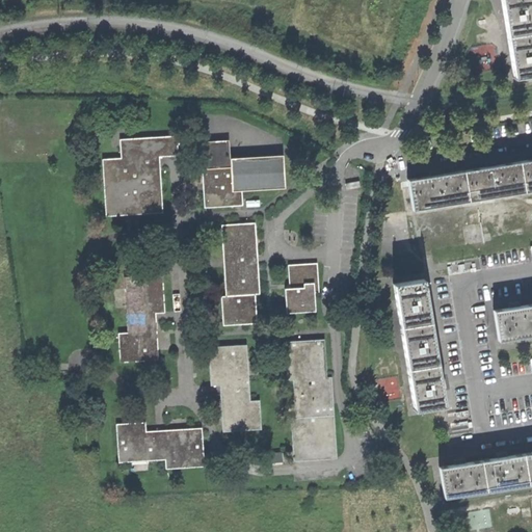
[(531,30),(531,4),(531,3),(531,0),(500,0),(506,34),(531,30)]
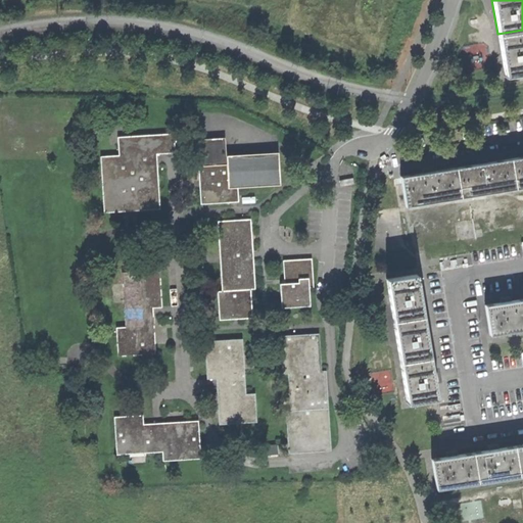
[(522,72),(522,30),(497,34),(505,76),(522,72)]
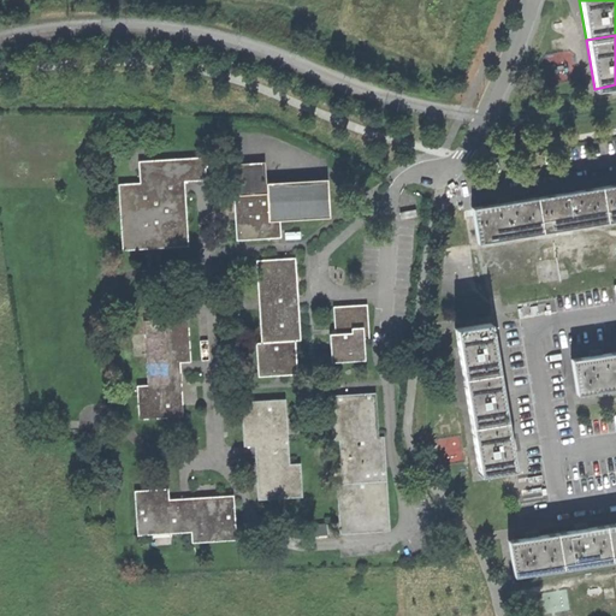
[(171,247),(188,246),(185,181),(207,179),(206,157),(140,161),(141,183),(118,184),(122,250),(149,248),(171,247)]
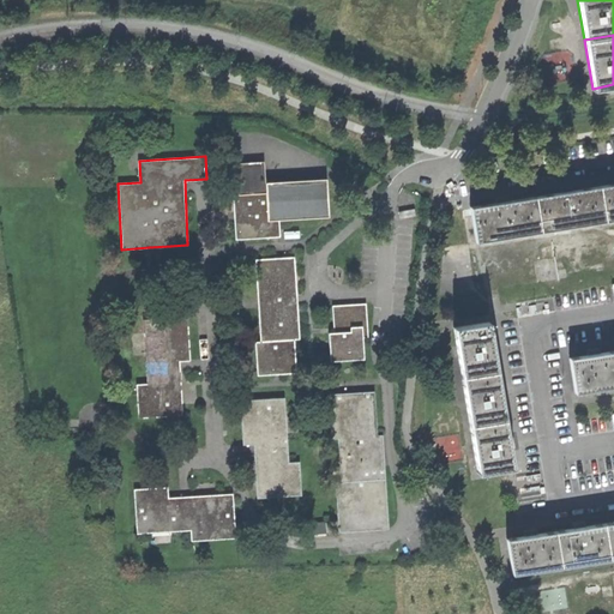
[(235,239),(281,236),(280,220),(329,217),(329,197),(327,178),(266,182),(264,161),(236,162),(238,194),(233,194),(235,239)]
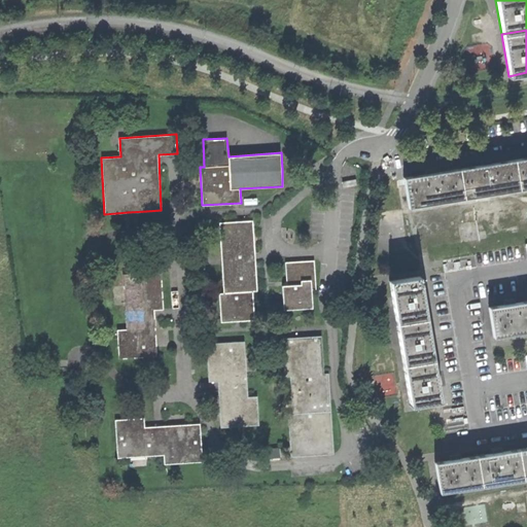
[(526,156),(514,159),(518,189),(526,187),(526,156)]
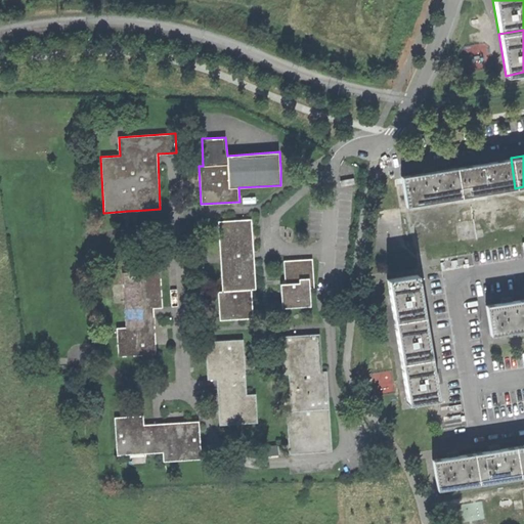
[(511,158),(488,162),(478,163),(455,167),(461,197),(515,188),(511,158)]
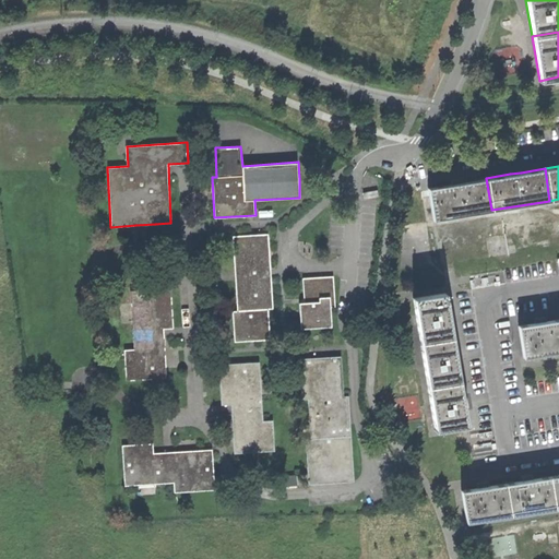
[(486,178),(462,182),(452,183),(428,188),(432,219),(491,210),(486,178)]
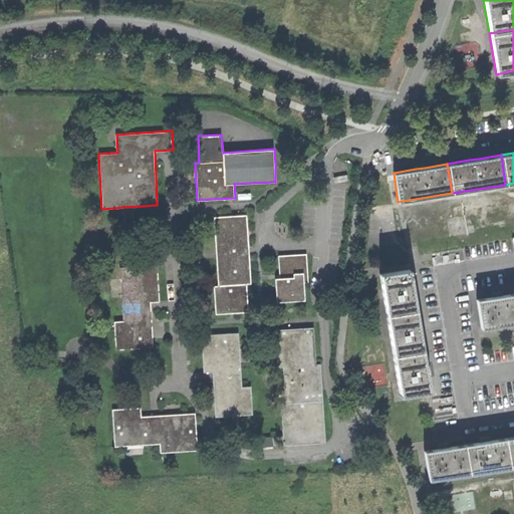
[(215,313),(249,311),(247,284),(251,283),(249,250),(247,215),(214,217),(219,286),(214,285),(215,313)]
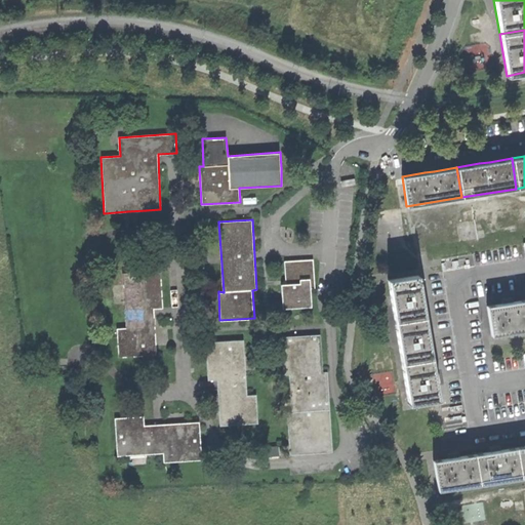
[(282,309),(312,307),(310,289),(315,288),(313,259),(283,261),(285,283),(285,285),(280,285),(282,309)]
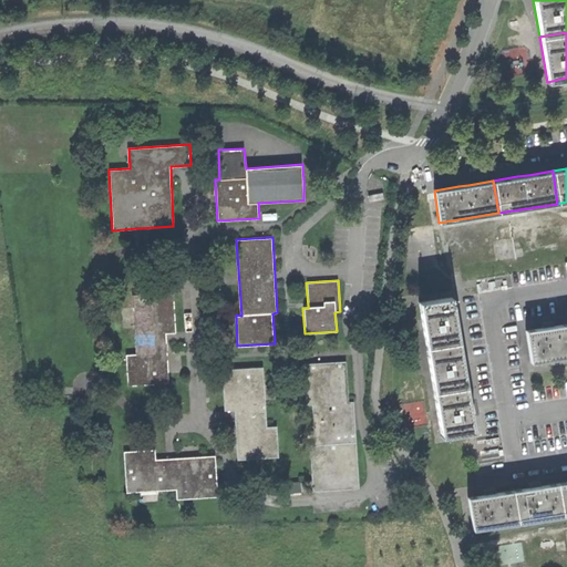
[(127,385),(168,383),(167,353),(166,333),(176,332),(174,292),(132,295),(135,354),(126,354),(127,385)]
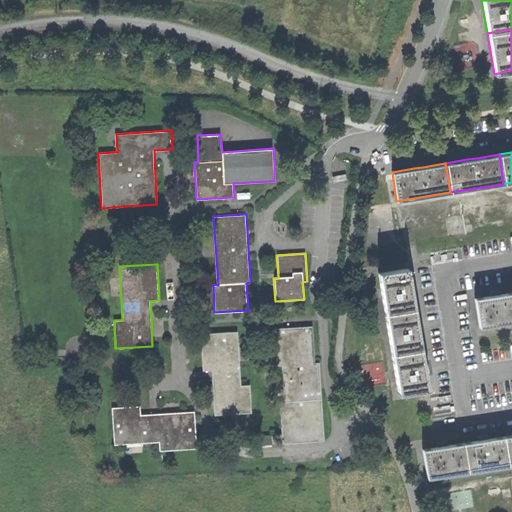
[(411,307),(408,292),(407,283),(404,268),(375,273),(382,313),(411,307)]
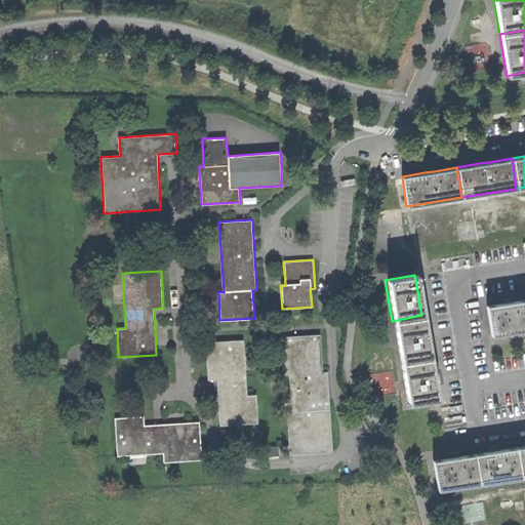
[(524,298),(511,301),(500,303),(484,306),(489,335),(524,329),(524,298)]
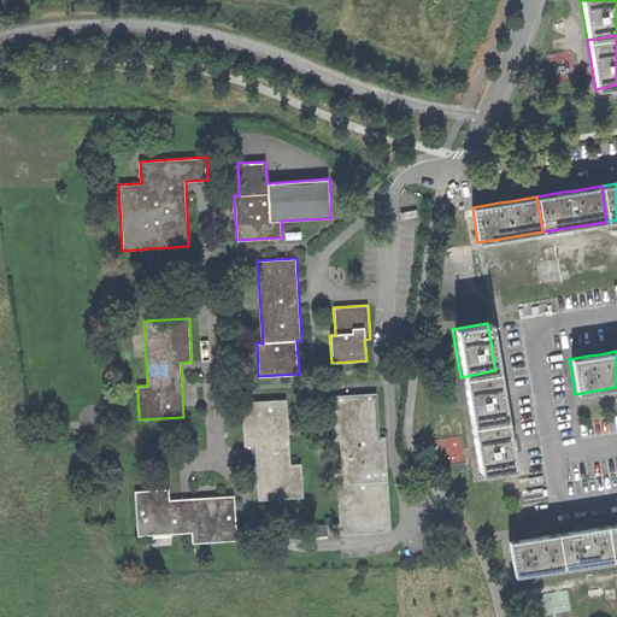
[(504,419),(501,401),(499,391),(495,370),(460,377),(466,405),(470,425),(504,419)]
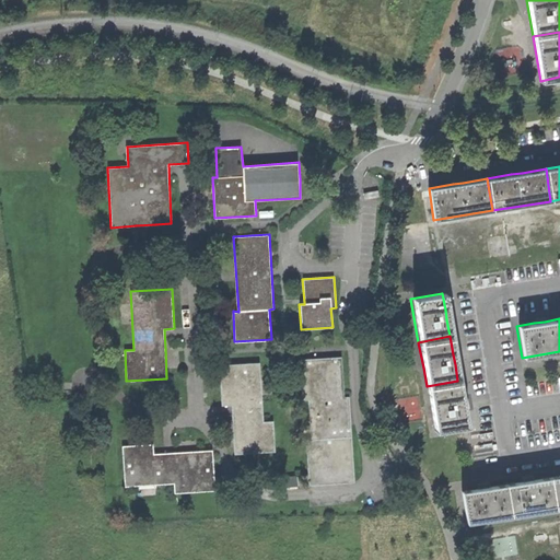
[(308,440),(312,486),(359,482),(350,396),(346,397),(341,358),(302,360),(305,400),(310,399),(313,440),(308,440)]
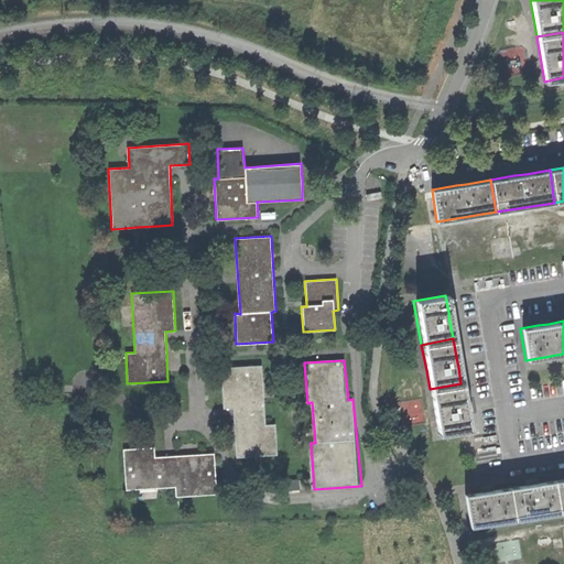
[(234,409),(238,458),(278,455),(275,425),(266,425),(262,366),(221,367),(224,409),(234,409)]
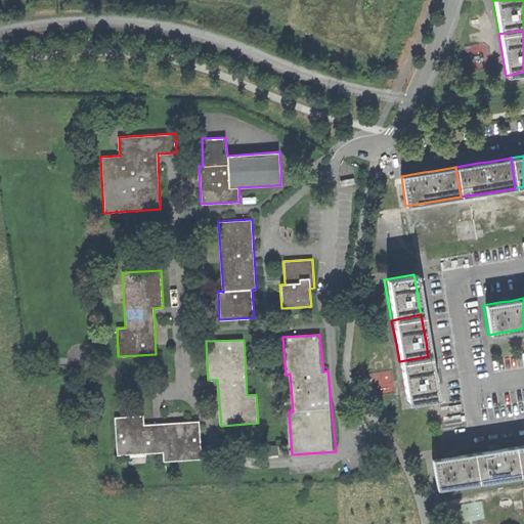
[(435,396),(433,382),(431,372),(428,356),(399,361),(406,402),(435,396)]
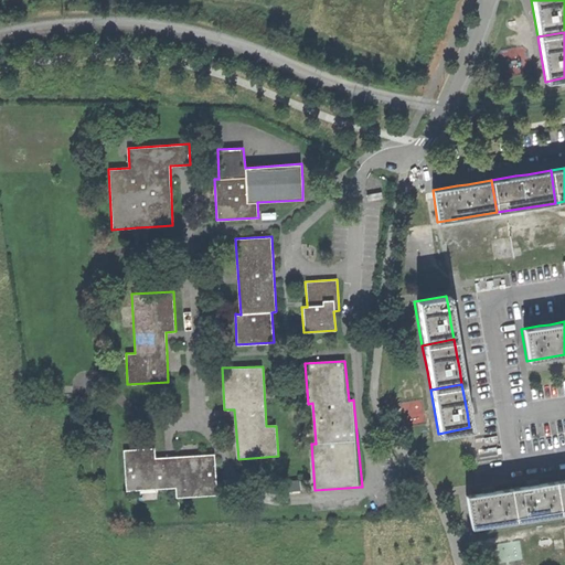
[(420,400),(404,403),(408,424),(425,422),(420,400)]
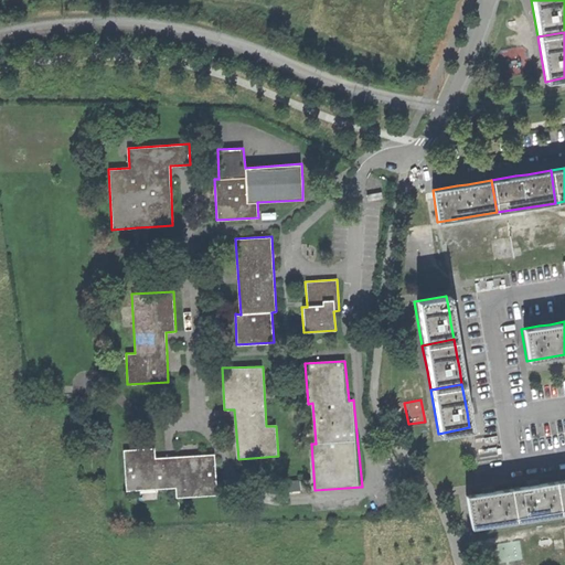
[(176,498),(217,496),(214,454),(171,457),(155,458),(155,448),(124,450),(126,491),(174,488),(176,498)]
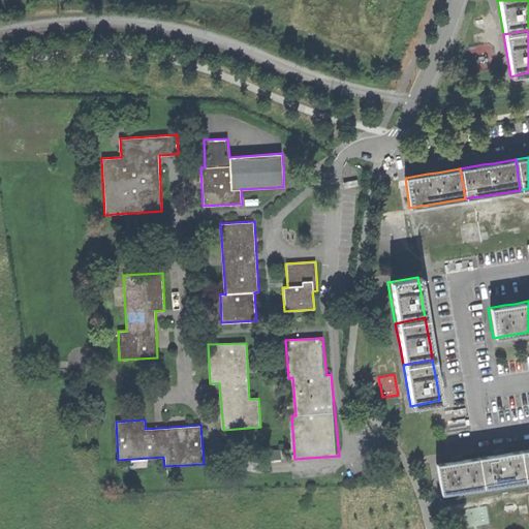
[(528,448),(520,450),(525,480),(528,479),(528,448)]
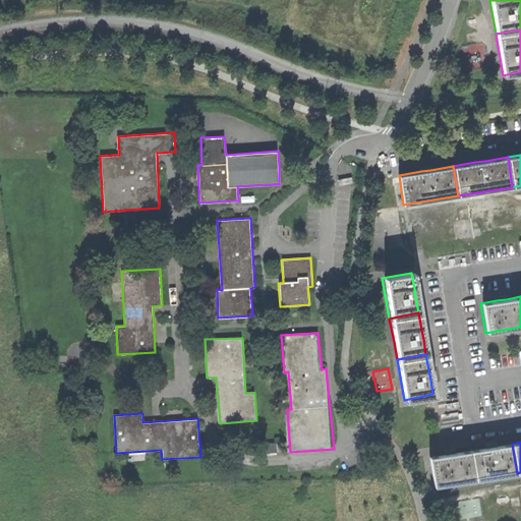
[(281,451),(280,444),(265,444),(265,452),(281,451)]
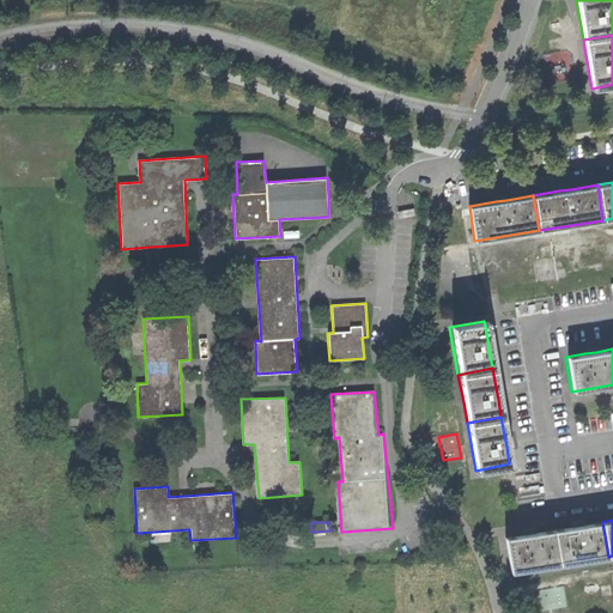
[(602,522),(584,525),(574,526),(554,529),(560,564),(608,557),(602,522)]
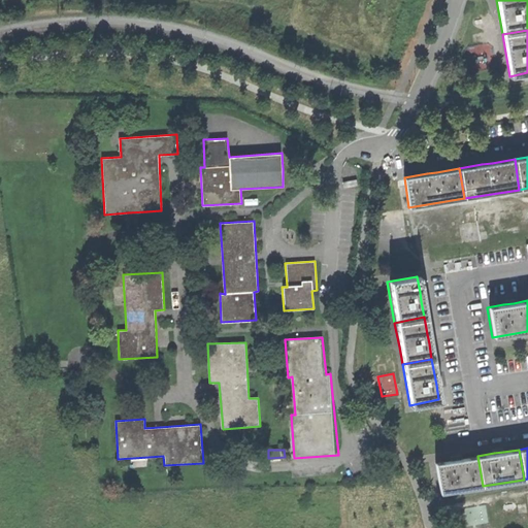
[(477,456),(462,458),(452,460),(435,462),(440,492),(483,486),(477,456)]
